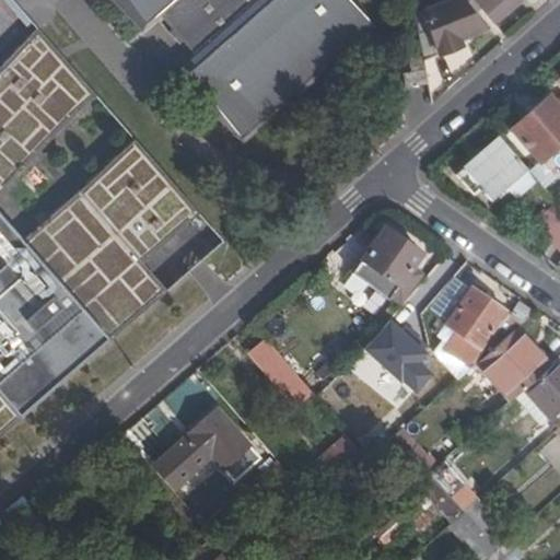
[(201,62),(271,0),(120,0),(140,23),(155,10),(201,62)]
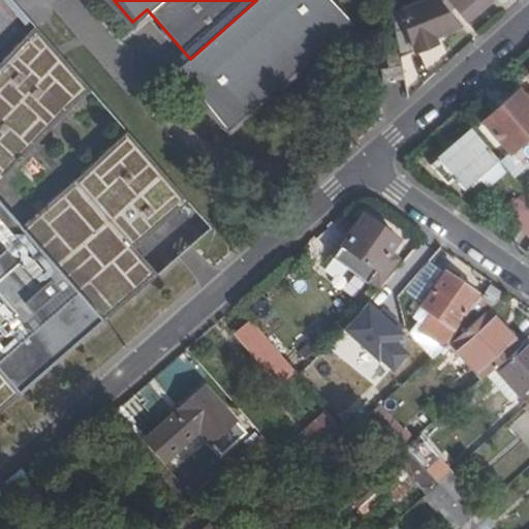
[(256,0),(190,59),(176,73),(227,134),(351,23),(328,0),(256,0)]
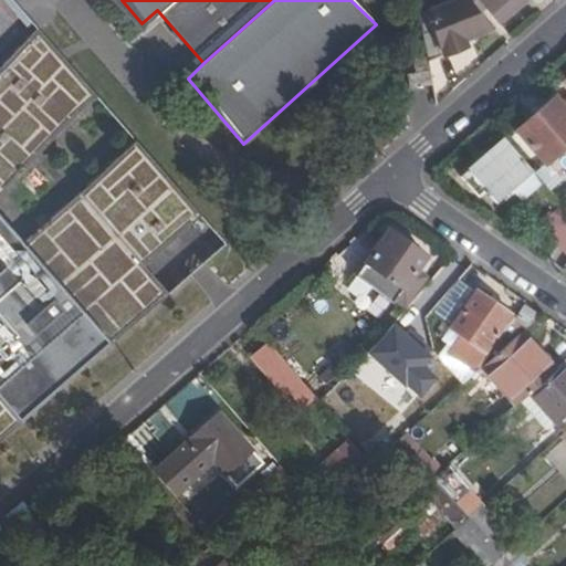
[(465,41),(493,29),(471,3),(467,0),(464,0),(420,14),(429,59),(430,61),(468,46),(465,41)]
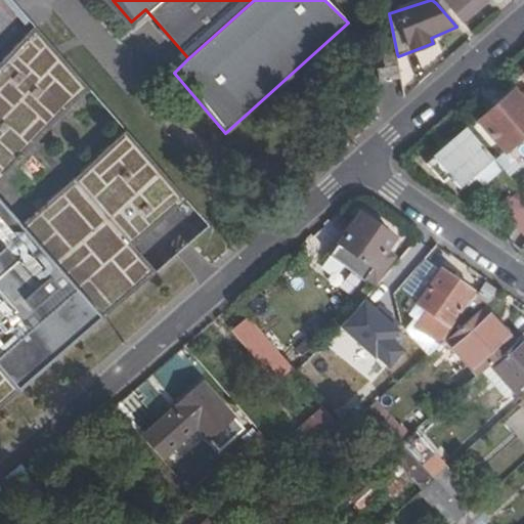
[(432,0),(436,3),(438,0),(440,0),(462,24),(489,0),(432,0)]
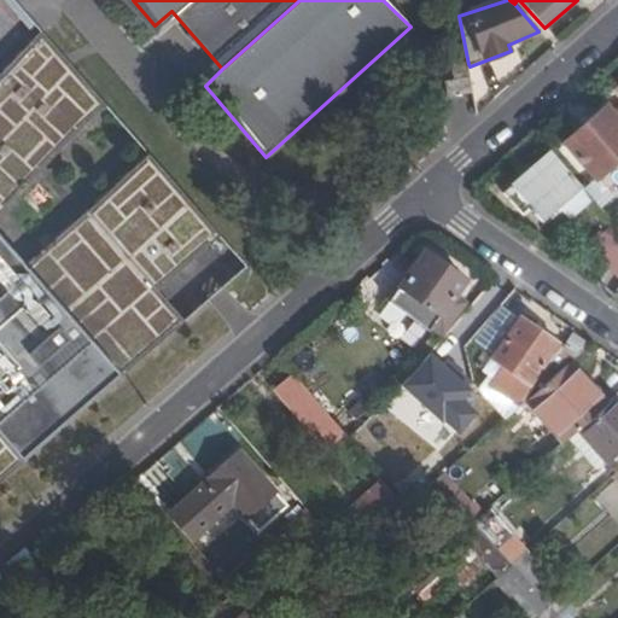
[(0,479),(185,321),(157,290),(215,237),(149,161),(25,267),(0,235),(0,214),(101,108),(39,36),(0,76),(0,479)]
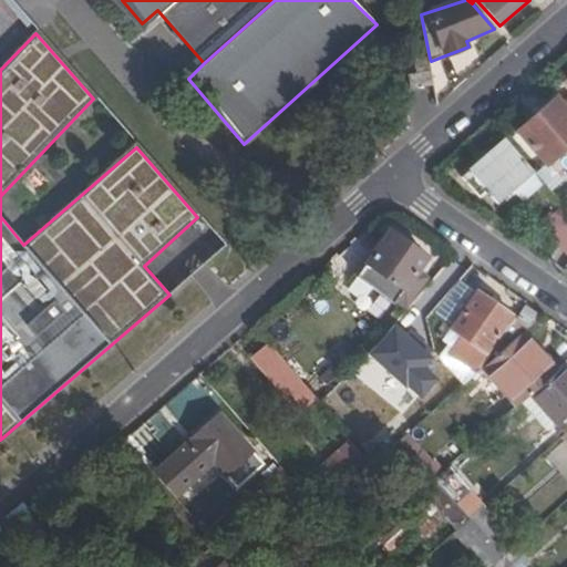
[(430,59),(418,61),(420,73),(433,71),(431,61),(430,59)]
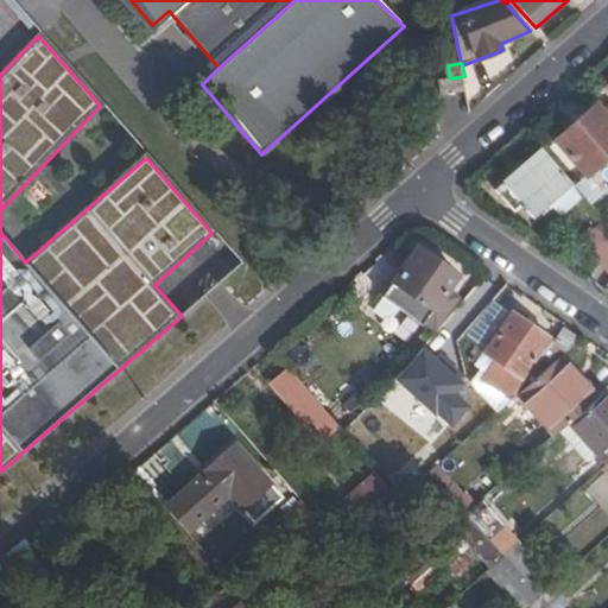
[(450,78),(441,81),(443,95),(467,90),(464,76),(450,78)]
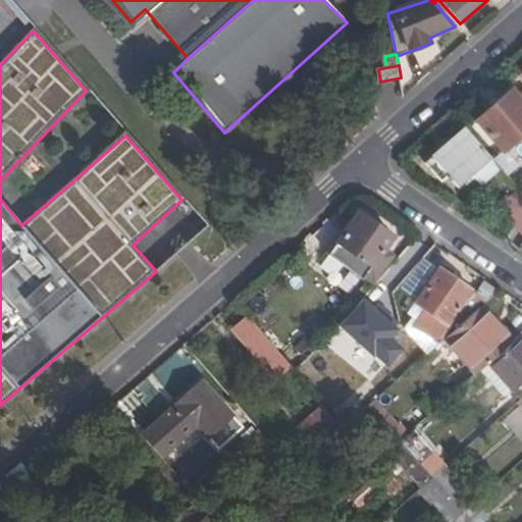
[(521,134),(521,102),(512,91),(475,121),(502,152),(521,134)]
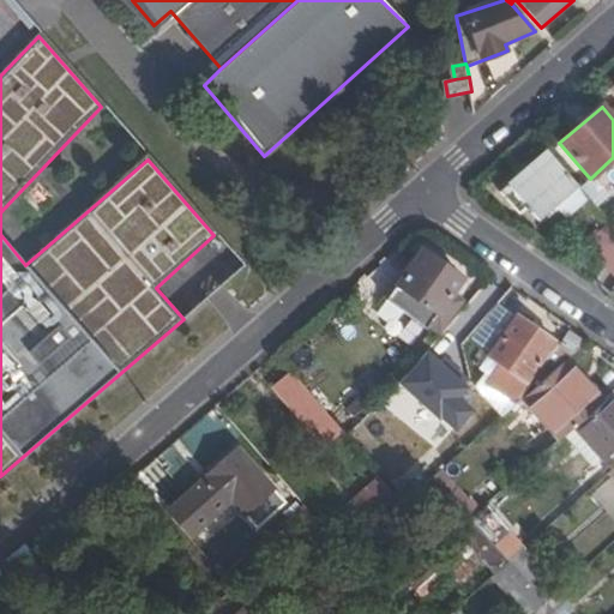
[(536,221),(576,186),(547,152),(506,187),(536,221)]
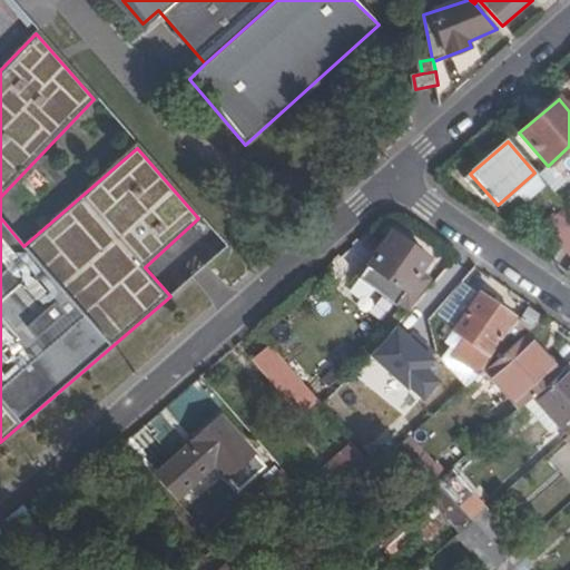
[(561,231),(569,239),(569,213),(563,206),(551,219),(561,231)]
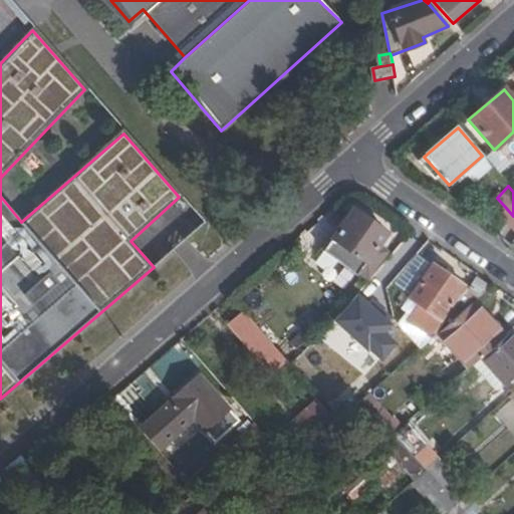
[(513,216),(506,208),(499,215),(513,232),(513,216)]
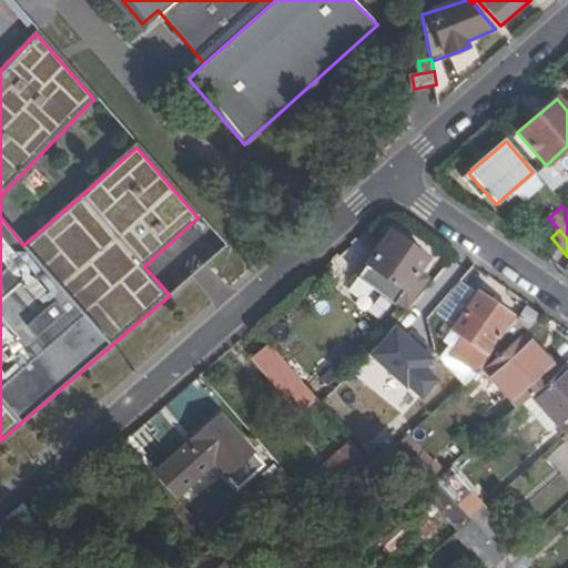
[(426,254),(392,231),(358,279),(392,303),(395,297),(405,304),(424,279),(414,272),(426,254)]
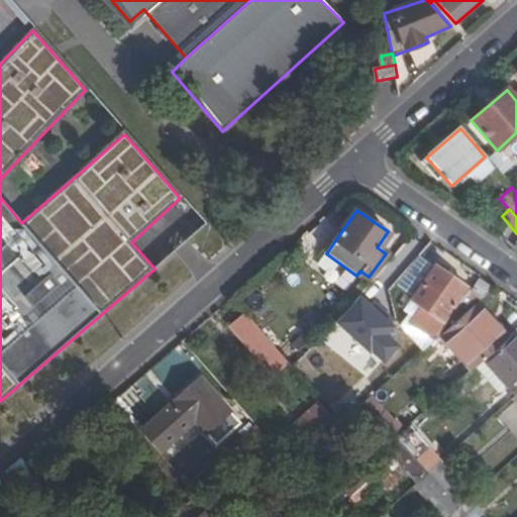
[(428,311),(442,321),(449,325),(482,297),(432,264),(409,298),(428,311)]
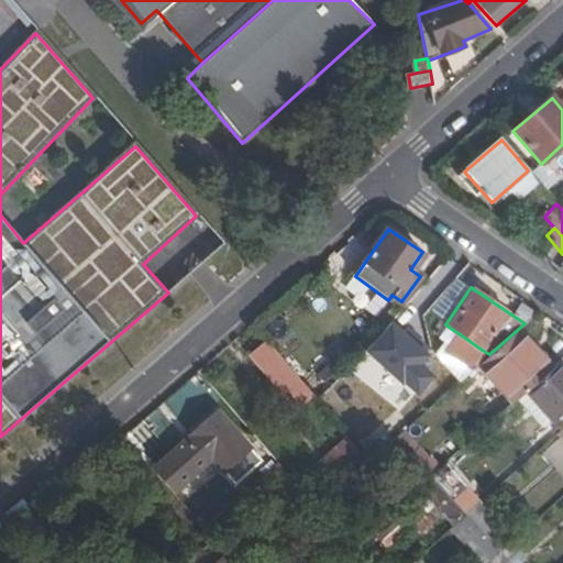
[(518,330),(477,374),(510,404),(551,360),(518,330)]
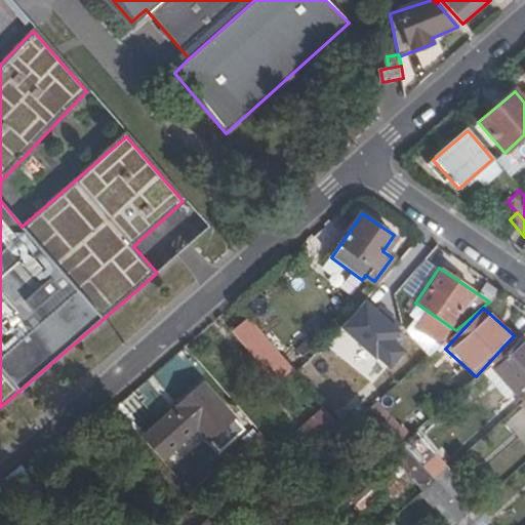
[(449,326),(435,316),(431,322),(445,332),(449,326)]
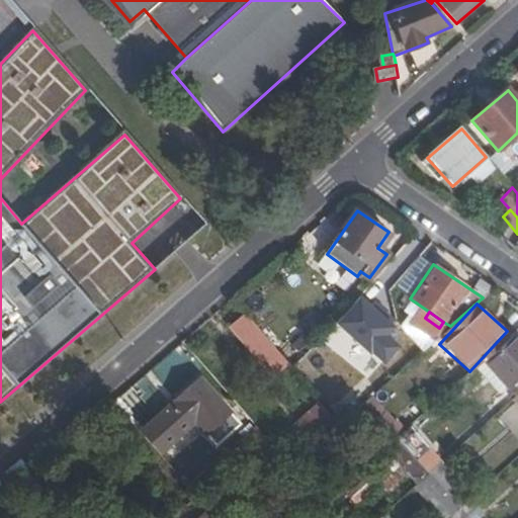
[(262,366),(278,353),(245,315),(228,328),(262,366)]
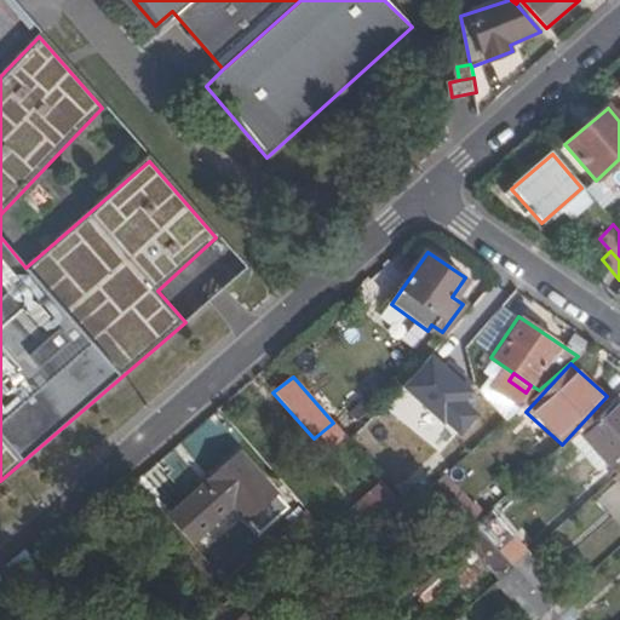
[(579,430),(603,458),(607,461),(619,449),(619,411),(610,401),(579,430)]
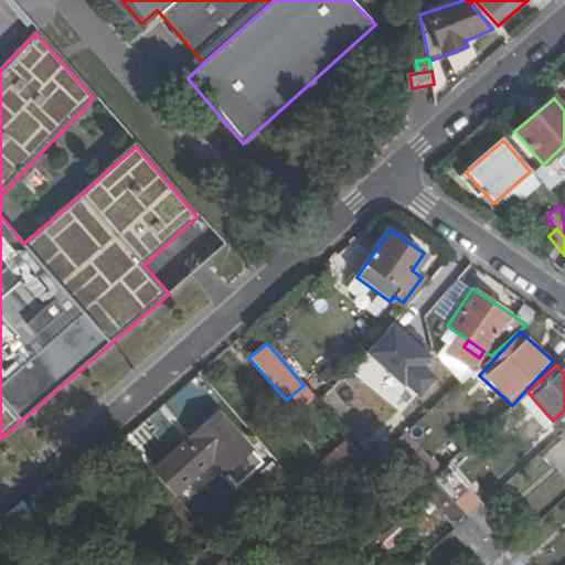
[(409,398),(425,415),(436,406),(420,387),(409,398)]
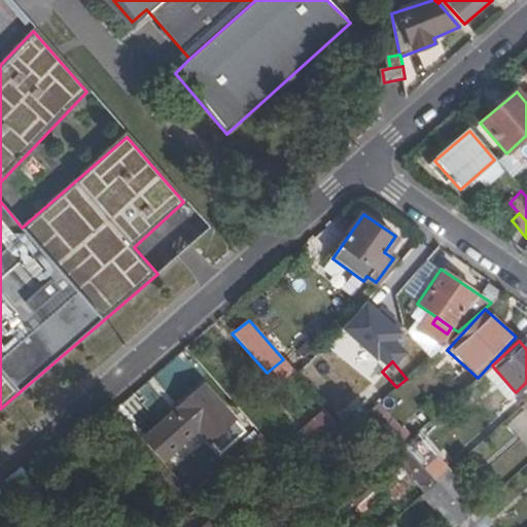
[(441,381),(424,362),(407,379),(396,387),(371,411),(402,446),(412,438),(396,421),(441,381)]
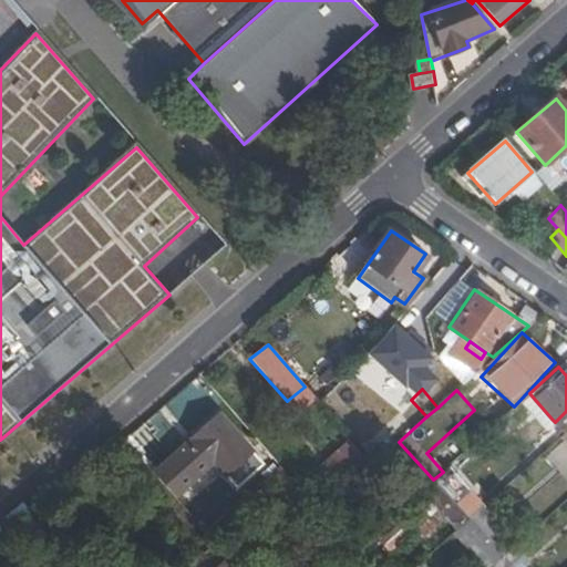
[(552,419),(529,393),(522,401),(544,425),(552,419)]
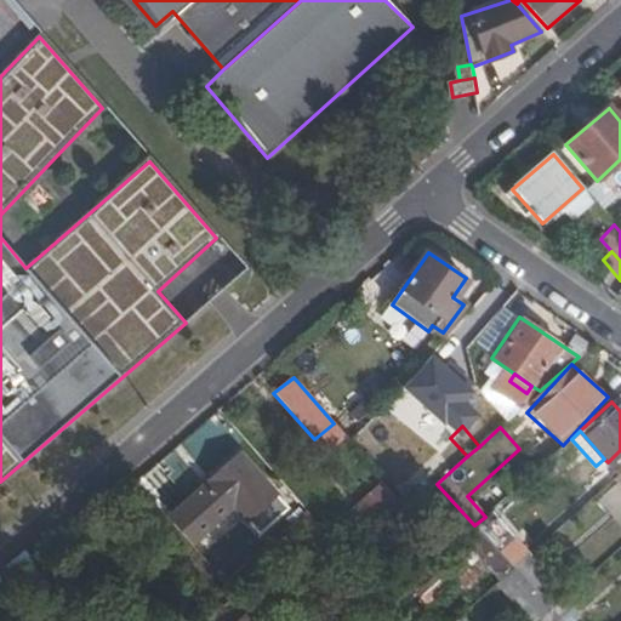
[(286,510),(239,456),(167,519),(189,543),(232,507),(257,535),(286,510)]
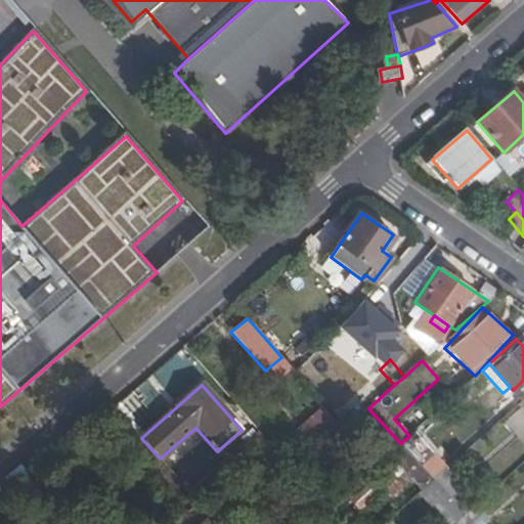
[(320,409),(276,448),(294,468),(338,429),(320,409)]
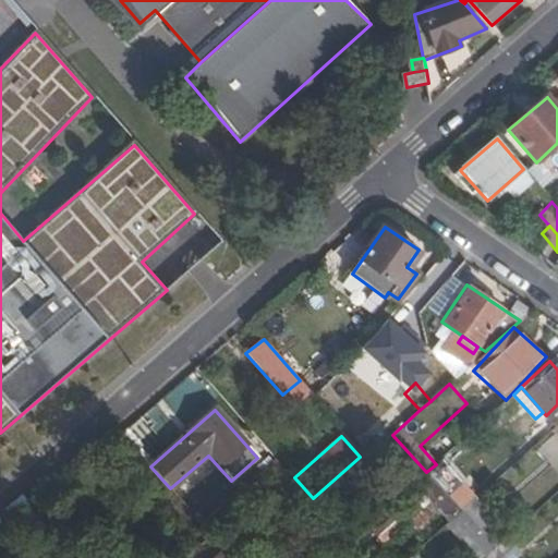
[(413,484),(448,523),(461,511),(426,472),(413,484)]
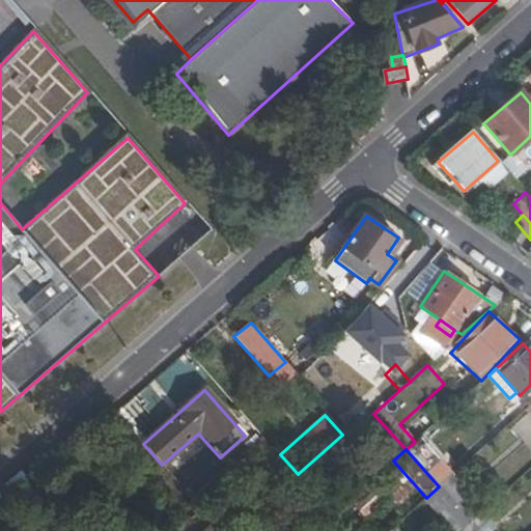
[(486,508),(453,473),(439,486),(472,522),(486,508)]
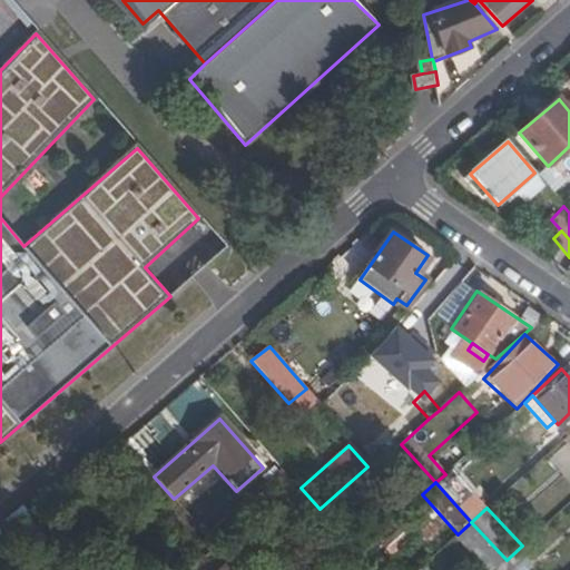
[(455,537),(485,569),(494,569),(507,560),(471,522),(458,534),(455,537)]
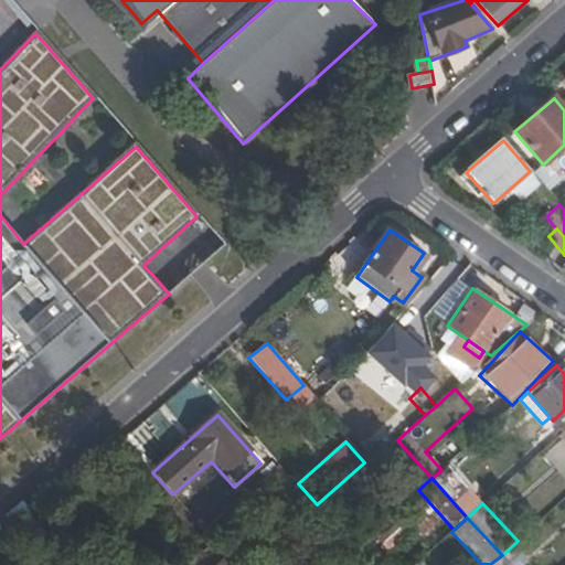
[(490,564),(510,564),(502,555),(490,564)]
